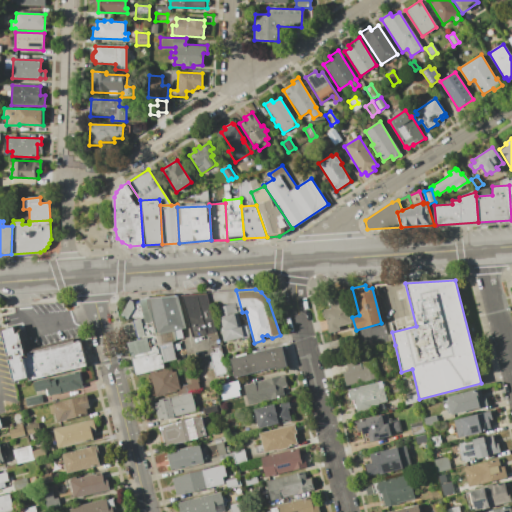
[(236,290),(207,292),(217,331),(220,342),(243,336),(238,313),(242,312),(236,290)]
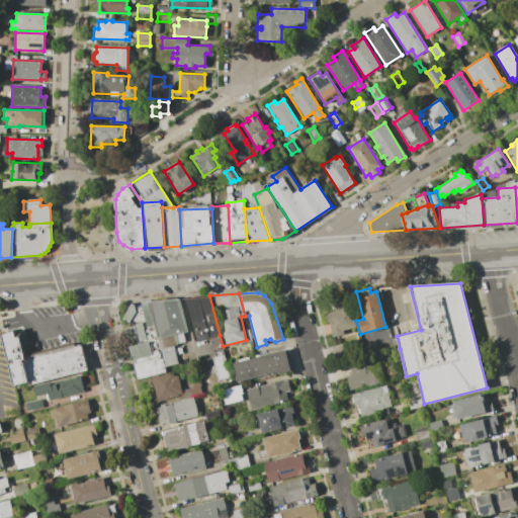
[(209,295),(184,297),(195,341),(220,335),(209,295)]
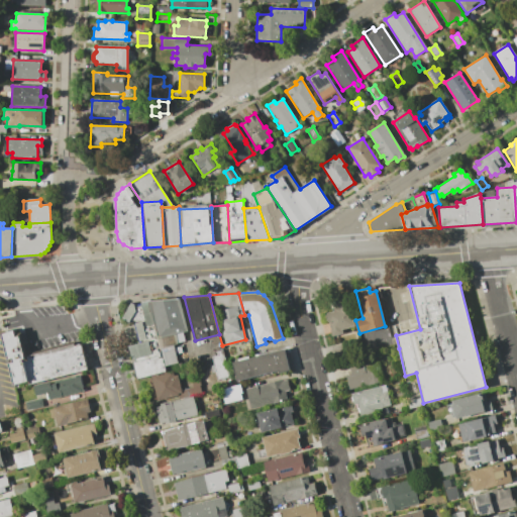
[(354,326),(342,330),(343,332),(332,335),(329,321),(326,320),(325,316),(327,313),(334,312),(333,310),(335,307),(337,307),(335,299),(337,298),(338,296),(343,295),(345,296),(346,296),(354,326)]
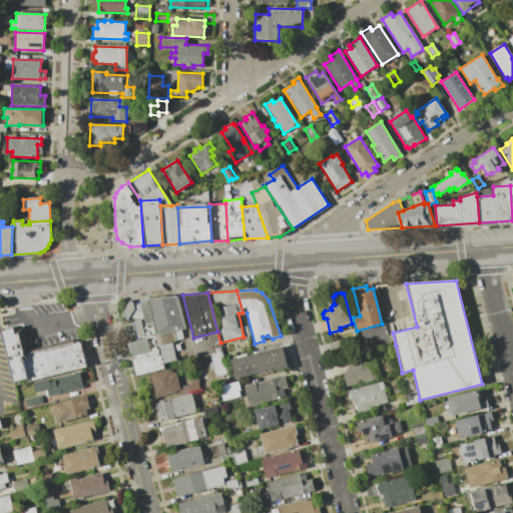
[(177,297),(147,299),(156,336),(181,329),(184,329),(177,297)]
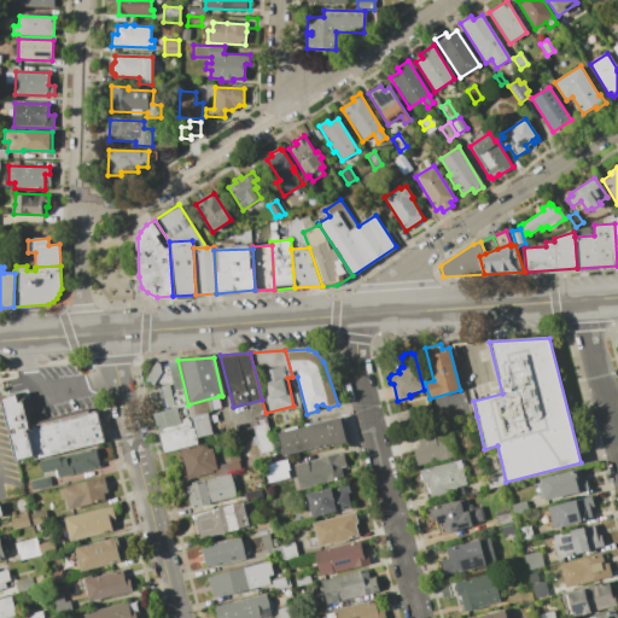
[(178,360),(168,362),(168,363),(161,366),(159,365),(156,362),(144,380),(152,385),(156,382),(157,382),(162,385),(169,380),(170,385),(159,388),(164,408),(165,412),(153,414),(163,453),(198,444),(197,439),(188,404),(178,360)]
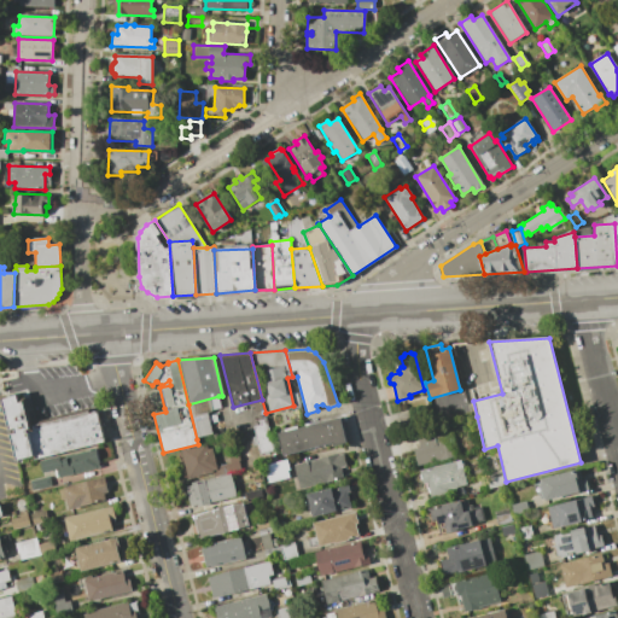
[(0,400),(23,394),(33,427),(40,458),(17,464),(0,400)]
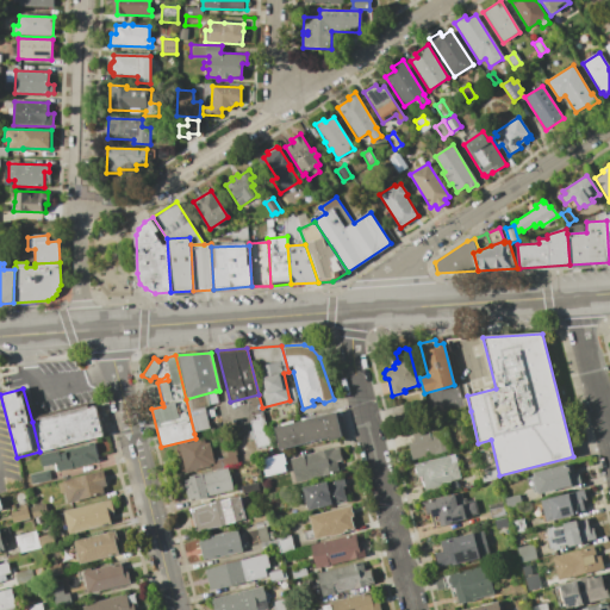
[(194,434),(186,399),(216,391),(219,405),(206,409),(212,429),(194,434)]
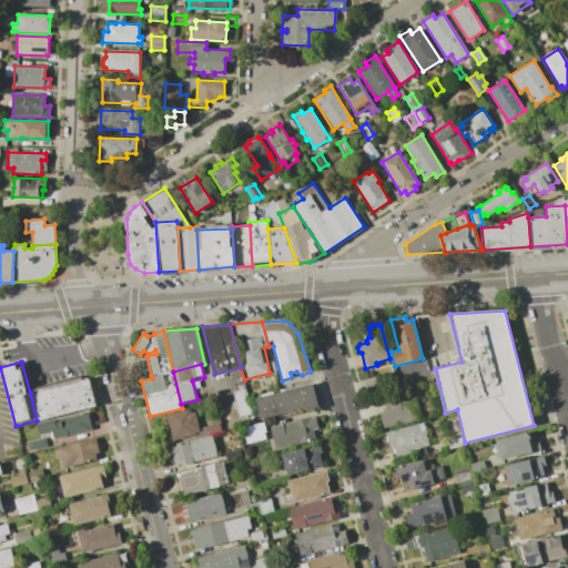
[(98,405),(37,421),(30,393),(90,377),(98,405)]
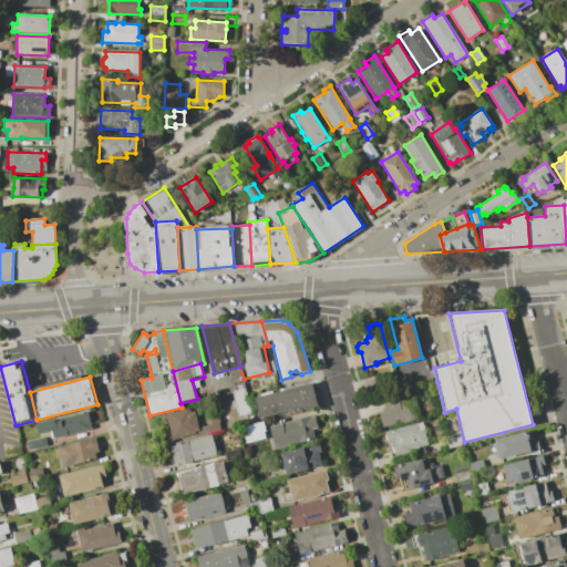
[(255,398),(316,383),(320,403),(317,403),(318,406),(306,410),(305,406),(259,418),(255,398)]
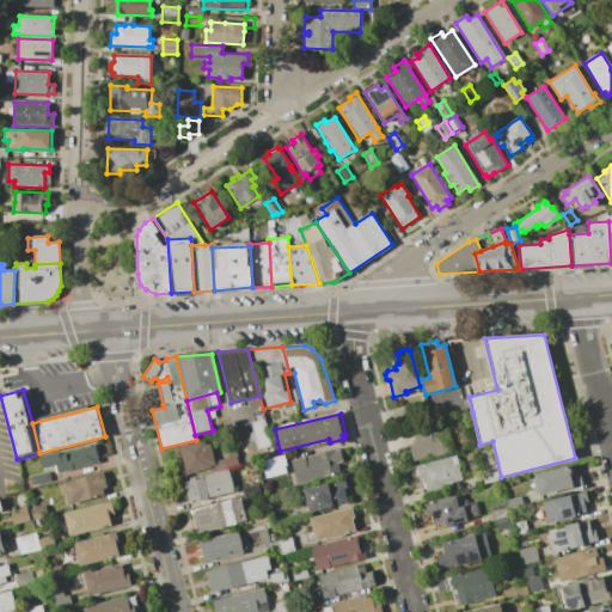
[(271,446),(258,450),(256,440),(251,441),(249,434),(254,433),(251,423),(264,420),(271,446)]
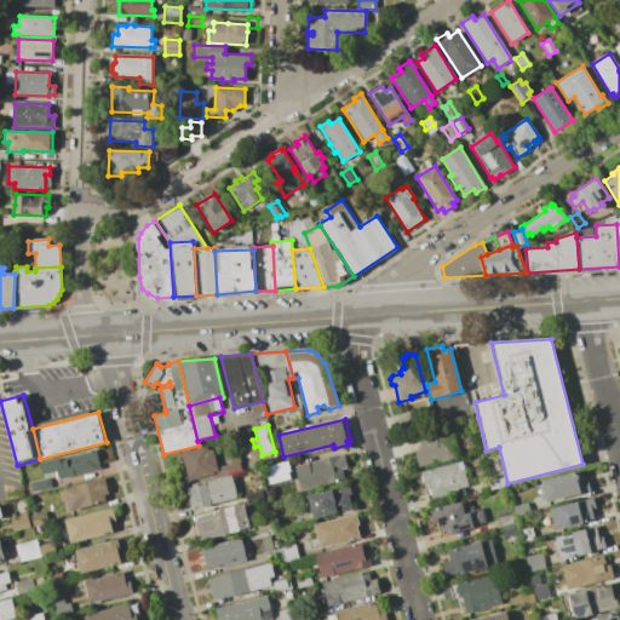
[(460,458),(419,468),(415,451),(422,449),(419,440),(453,431),(460,458)]
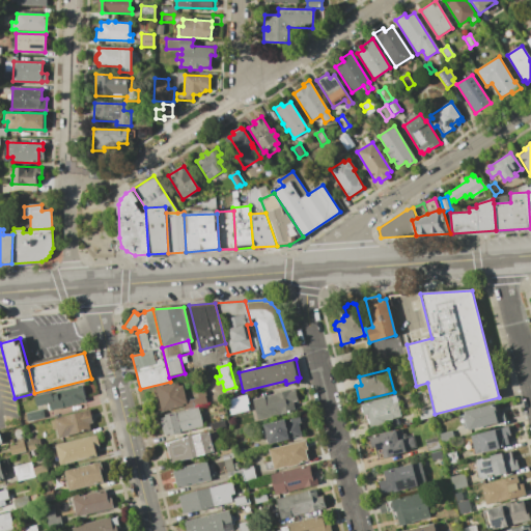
[(176,381),(177,387),(182,386),(186,401),(198,398),(196,389),(203,387),(206,397),(205,397),(206,403),(183,410),(183,407),(161,412),(155,387),(176,381)]
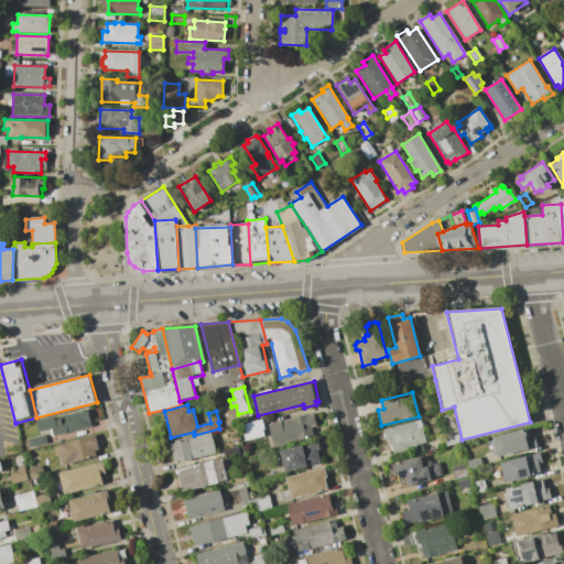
[(62,418),(62,416),(87,410),(91,426),(55,435),(53,429),(40,432),(38,421),(55,416),(56,420),(62,418)]
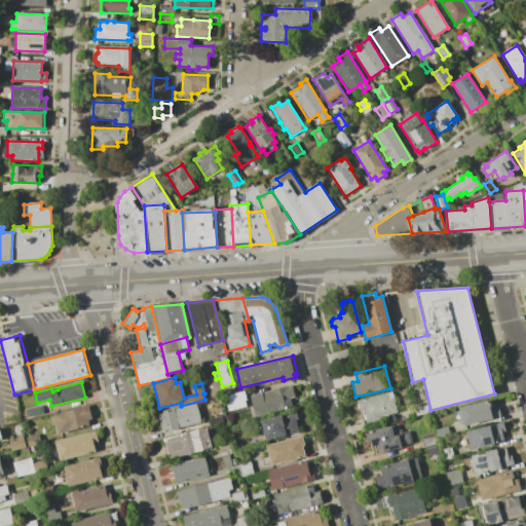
[(287,387),(294,386),(296,397),(290,398),(292,407),(278,411),(277,409),(256,415),(251,396),(287,386),(287,387)]
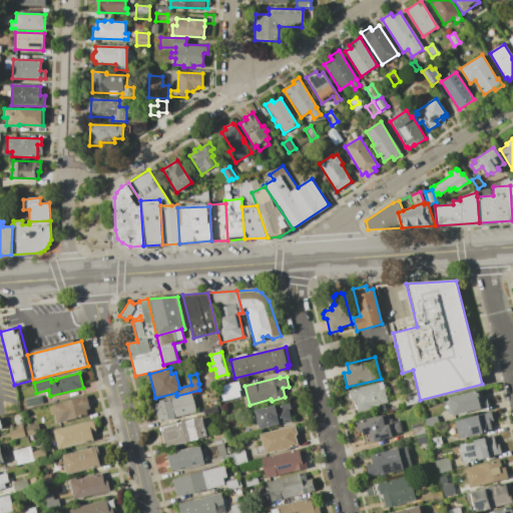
[(351,402),(348,391),(382,382),(387,403),(357,410),(355,401),(351,402)]
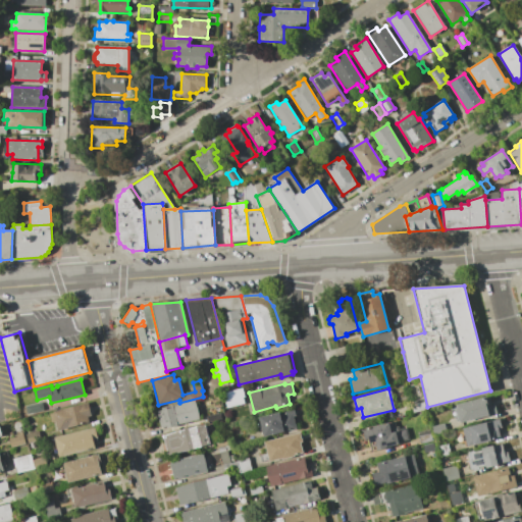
[(225,407),(244,404),(242,389),(223,392),(225,407)]
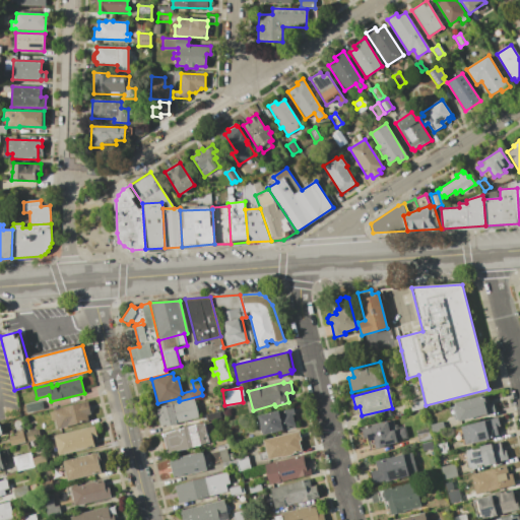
[(459,421),(454,403),(486,395),(489,404),(493,404),(495,412),(459,421)]
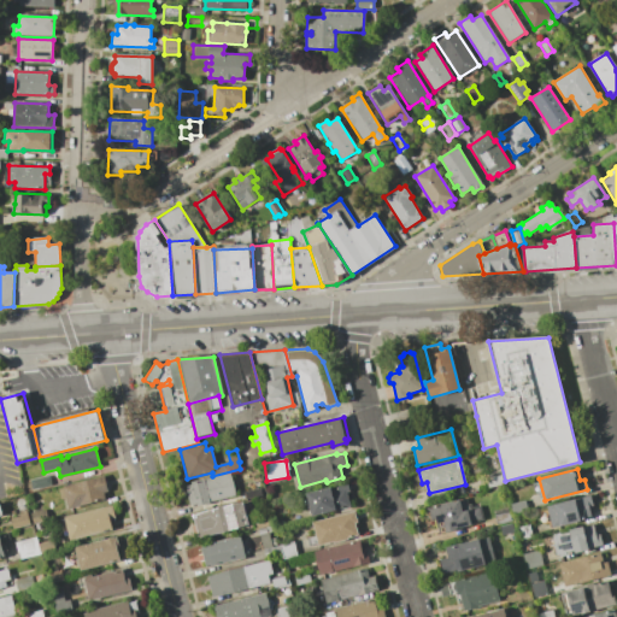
[(192,485),(191,482),(205,479),(205,480),(229,474),(235,495),(199,505),(198,503),(191,505),(186,487),(192,485)]
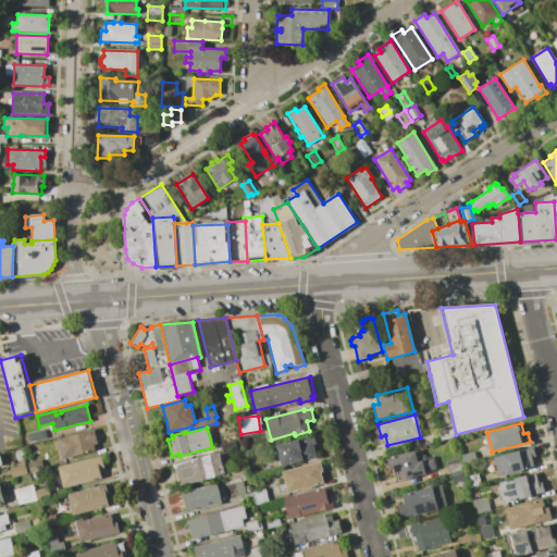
[(440,432),(452,429),(455,437),(442,441),(440,432)]
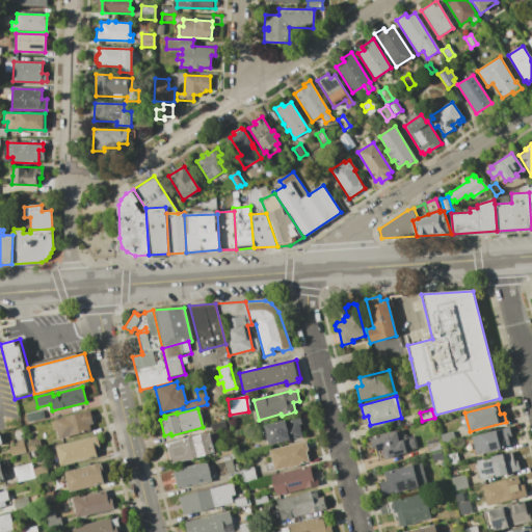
[(43,410),(45,419),(27,424),(25,415),(43,410)]
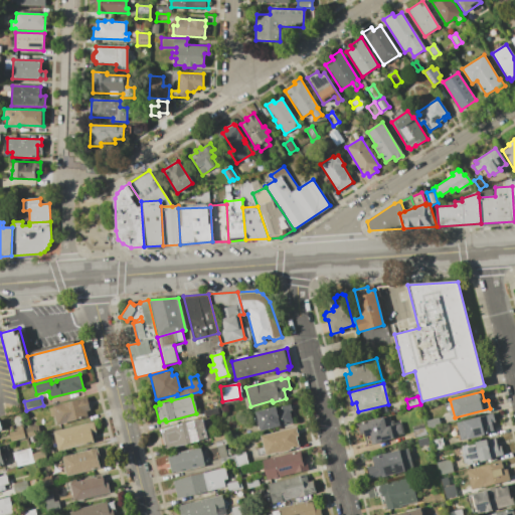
[(88,397),(91,409),(88,410),(89,417),(57,425),(55,416),(51,417),(49,408),(53,407),(53,405),(88,397)]
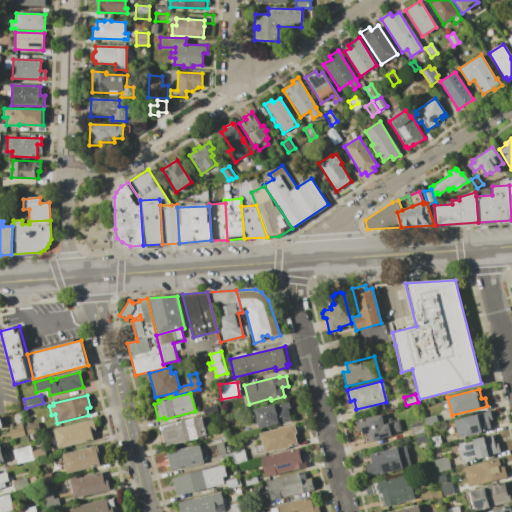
[(276,404),(275,402),(288,399),(290,407),(288,408),(291,420),(259,428),(255,410),(276,404)]
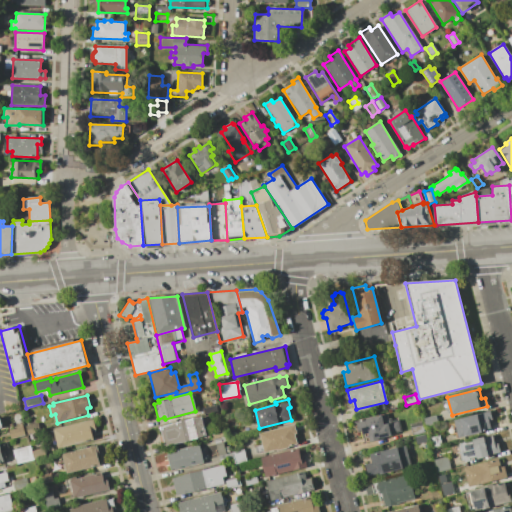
[(203,409),(216,406),(217,412),(205,415),(203,409)]
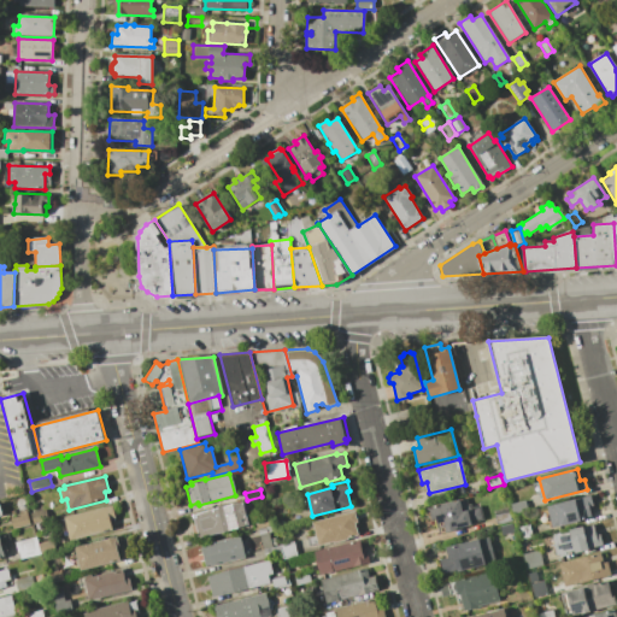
[(594,506),(589,507),(592,517),(580,519),(581,521),(560,527),(559,526),(552,527),(547,506),(592,495),(594,506)]
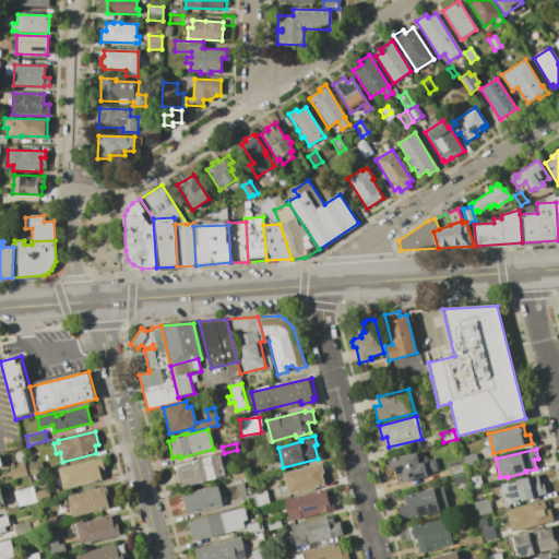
[(417,453),(421,452),(423,458),(427,456),(428,461),(435,459),(438,470),(426,473),(427,476),(404,482),(402,472),(396,473),(396,470),(391,471),(388,460),(417,452),(417,453)]
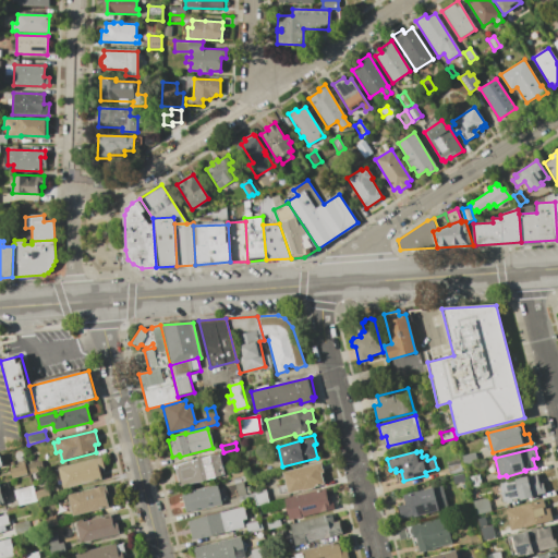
[(474,453),(476,462),(463,465),(461,457),(474,453)]
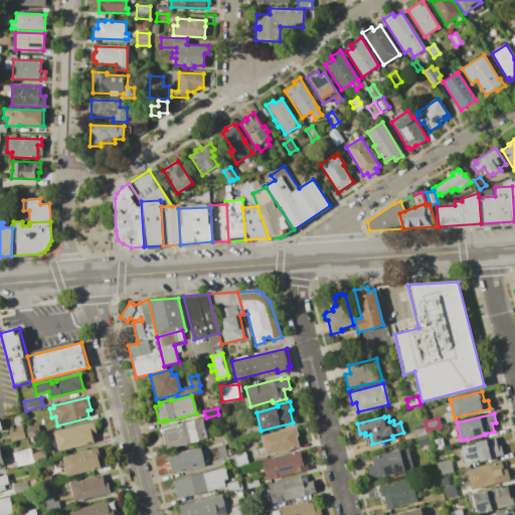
[(199,420),(203,440),(165,449),(161,431),(199,420)]
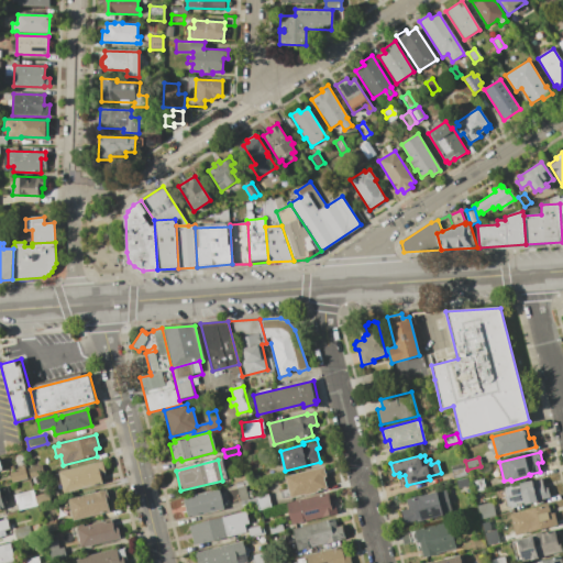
[(58,472),(103,461),(106,472),(100,473),(103,484),(64,494),(58,472)]
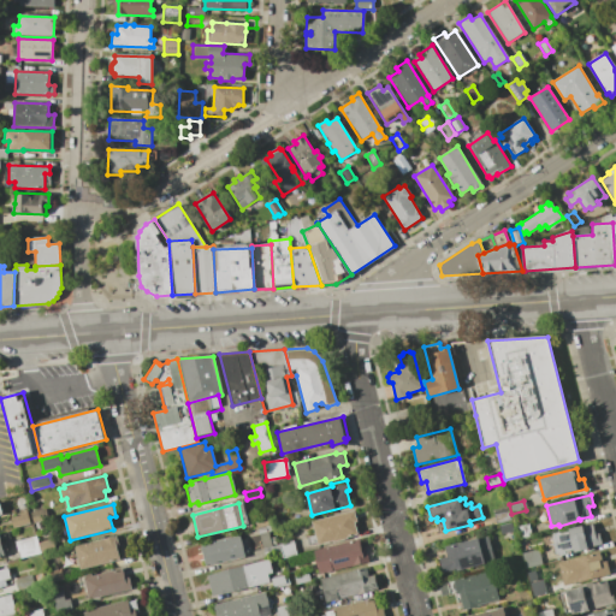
[(507,508),(510,520),(496,523),(492,511),(507,508)]
